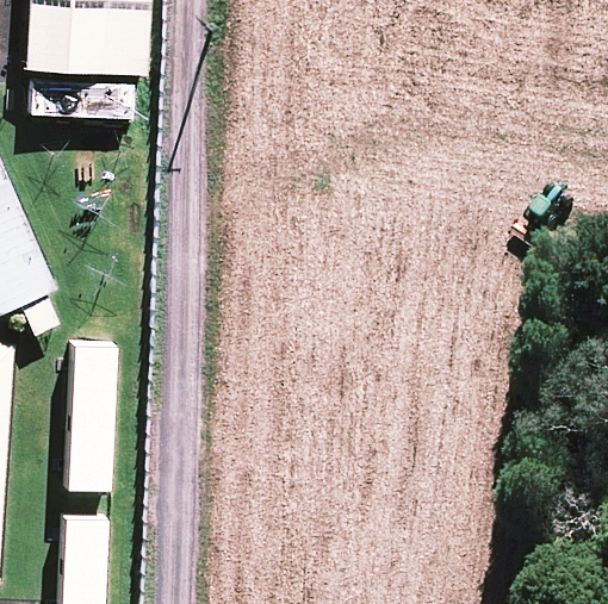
[(153,0),(28,0),(23,69),(148,78),(153,0)]
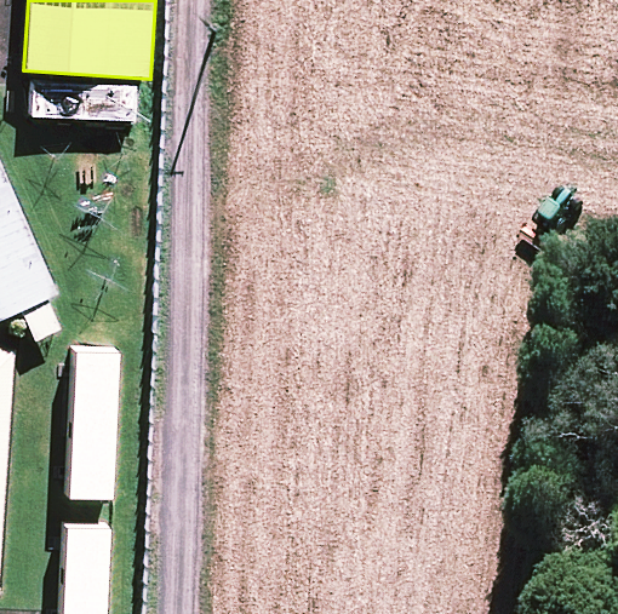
[(58,294),(0,162),(0,319),(19,311),(34,344),(61,332),(46,299),(58,294)]
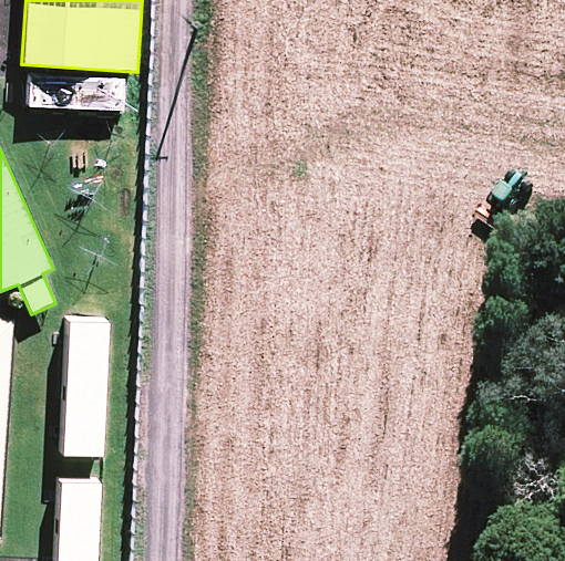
[(0,522),(14,321),(0,320),(0,522)]
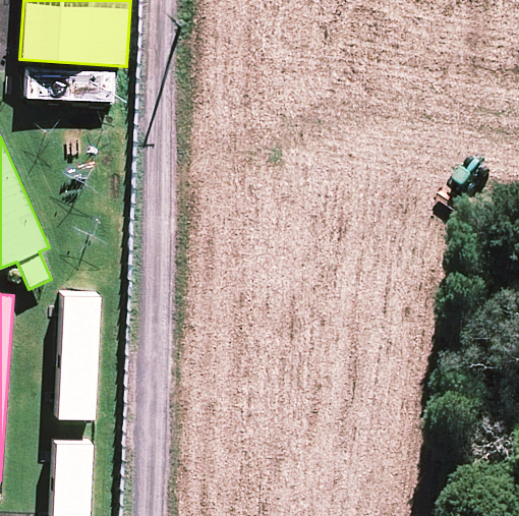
[(100,297),(62,295),(55,418),(94,420),(100,297)]
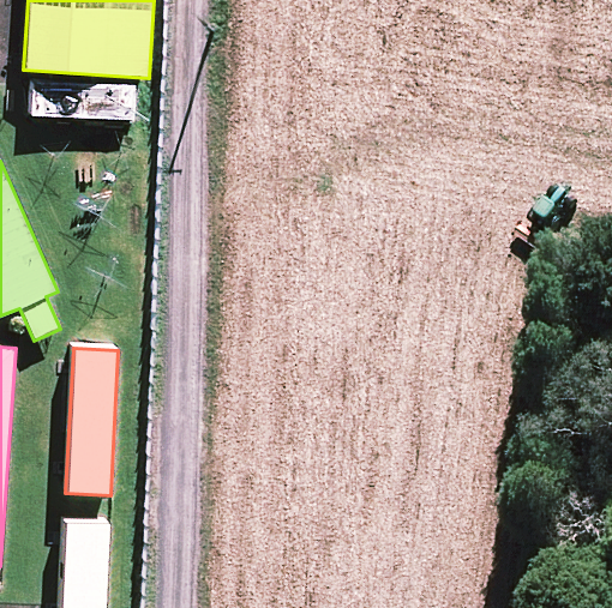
[(105,607),(109,524),(64,522),(58,607),(105,607)]
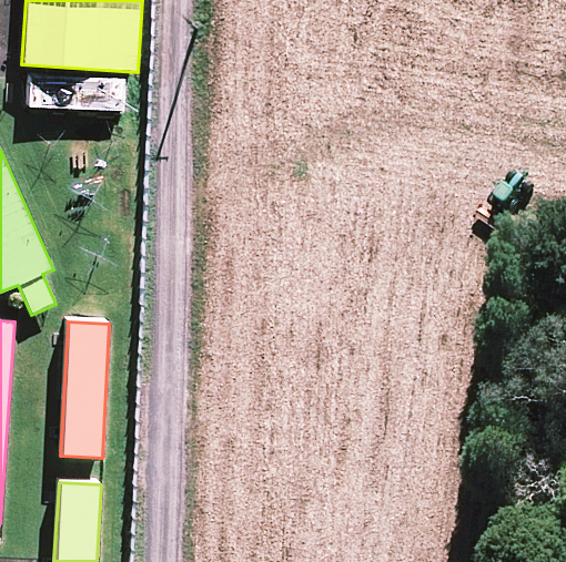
All buildings are outlined.
